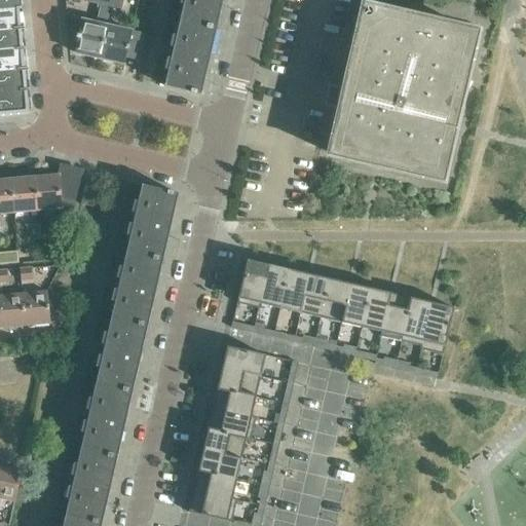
[(0,0),(0,9),(23,8),(23,7),(22,1),(23,1),(22,0),(0,0)]
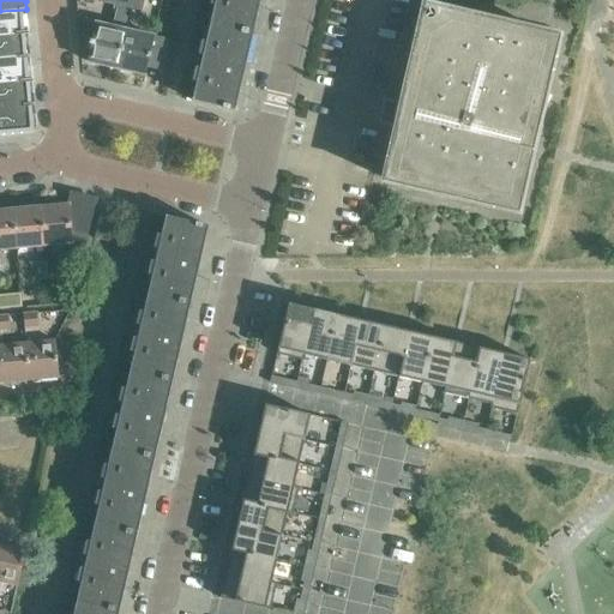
[(130,0),(130,7),(131,7),(142,10),(144,0),(130,0)]
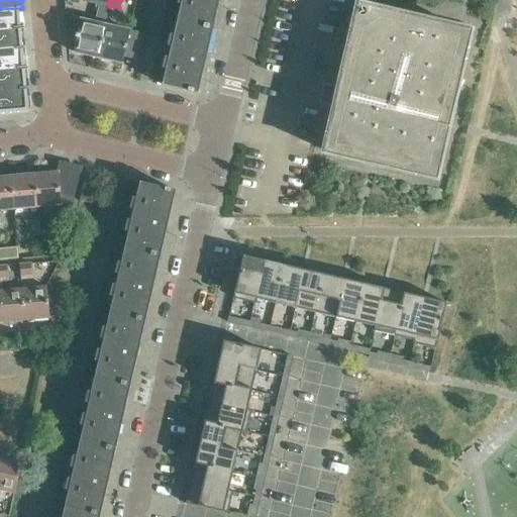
[(181,0),(176,21),(211,30),(218,0),(181,0)]
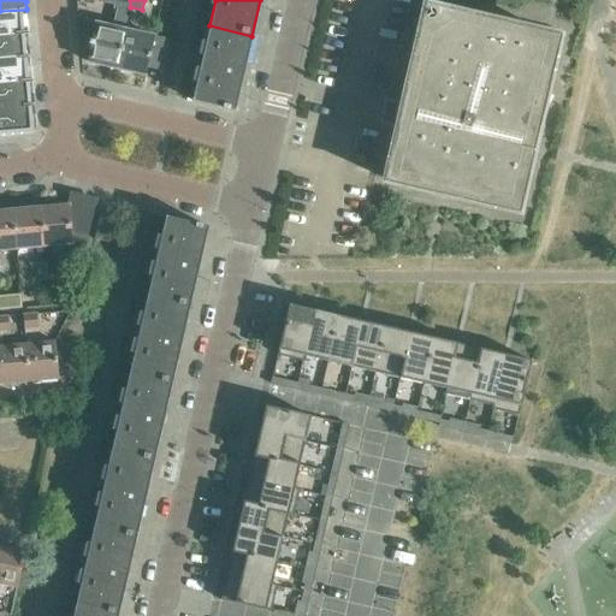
[(396,123),(395,125),(383,178),(521,209),(535,144),(537,144),(563,34),(422,1),(398,106),(388,104),(384,120),(396,123)]
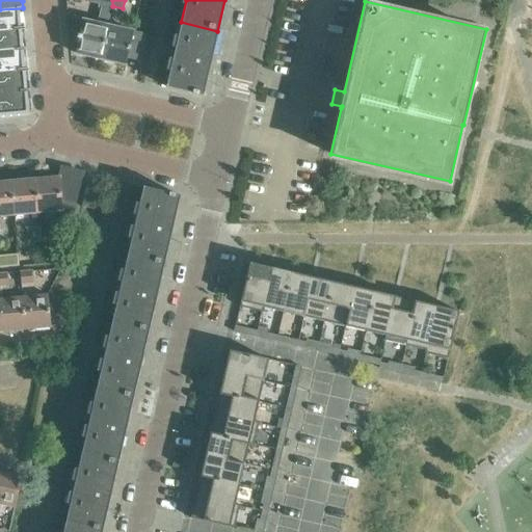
[(23,8),(0,9),(0,31),(25,29),(23,8)]
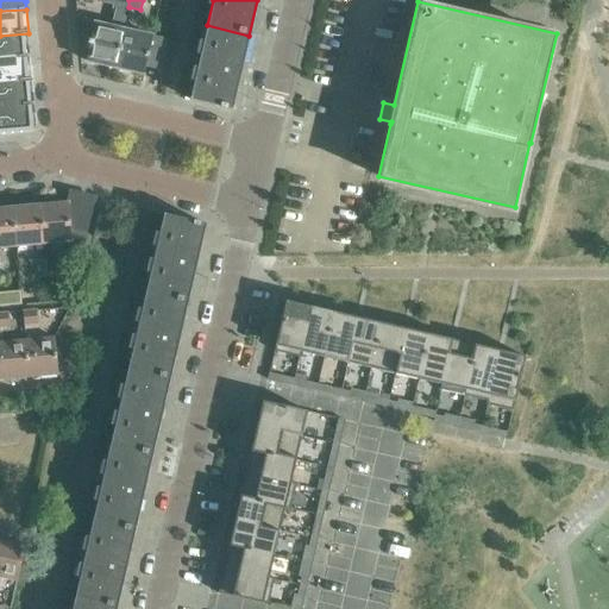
[(115,68),(124,29),(81,19),(83,38),(90,39),(86,61),(115,68)]
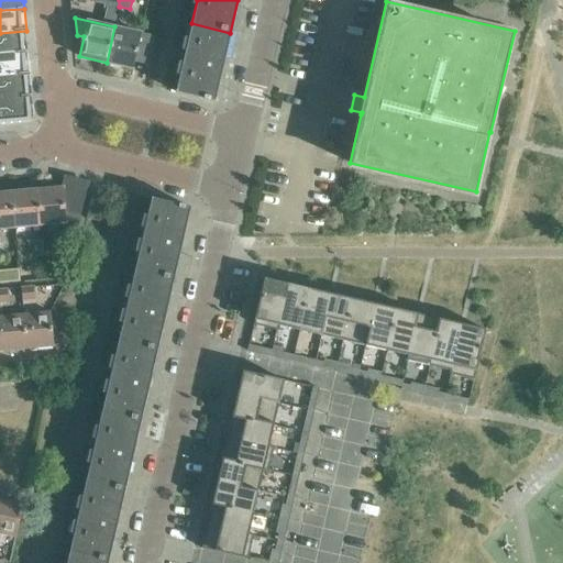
[(230,33),(191,23),(176,92),(214,101),(230,33)]
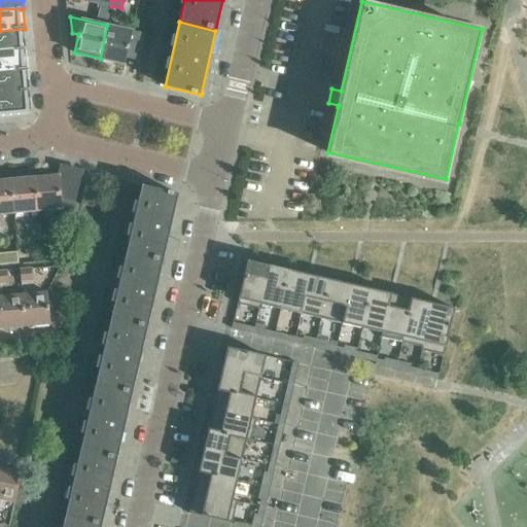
[(144,33),(107,25),(100,59),(125,64),(126,58),(138,61),(144,33)]
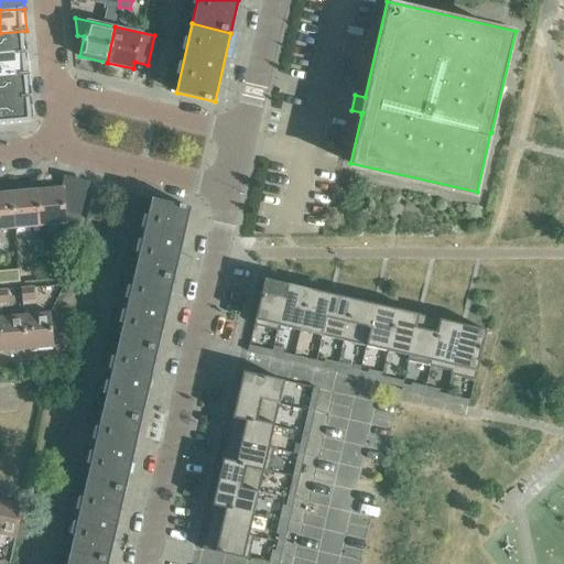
[(0,55),(29,53),(26,31),(0,33),(0,55)]
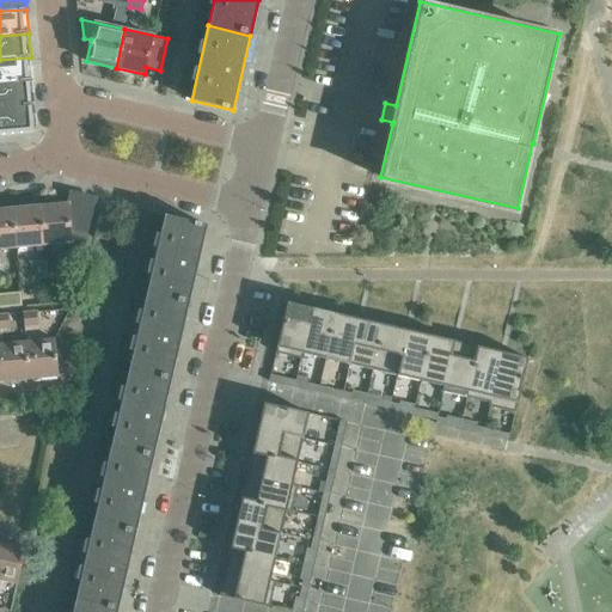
[(0,84),(32,81),(31,57),(0,60),(0,84)]
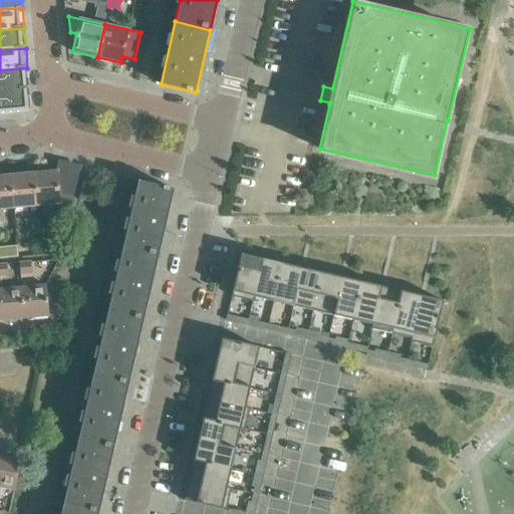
[(0,90),(29,88),(27,68),(0,70),(0,90)]
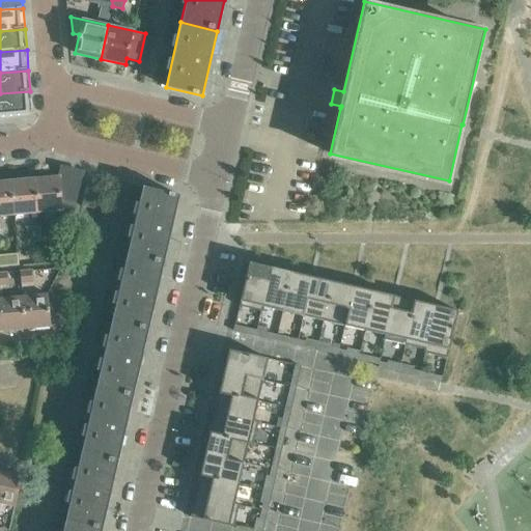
[(0,115),(32,113),(30,91),(0,93),(0,115)]
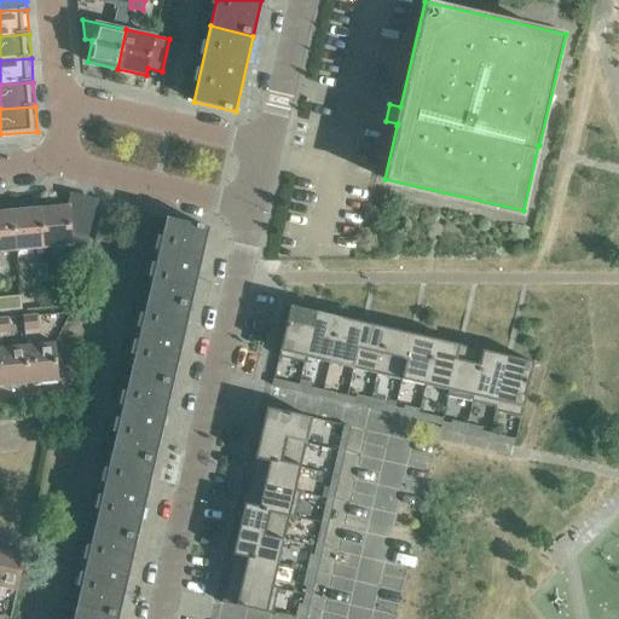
[(97,202),(70,196),(68,206),(73,246),(71,246),(71,252),(70,252),(73,268),(80,268),(97,202)]
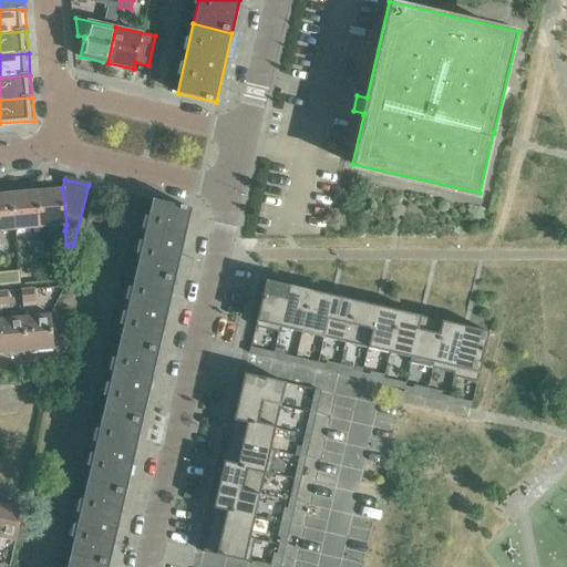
[(66,225),(62,188),(37,191),(41,227),(65,225),(66,225)]
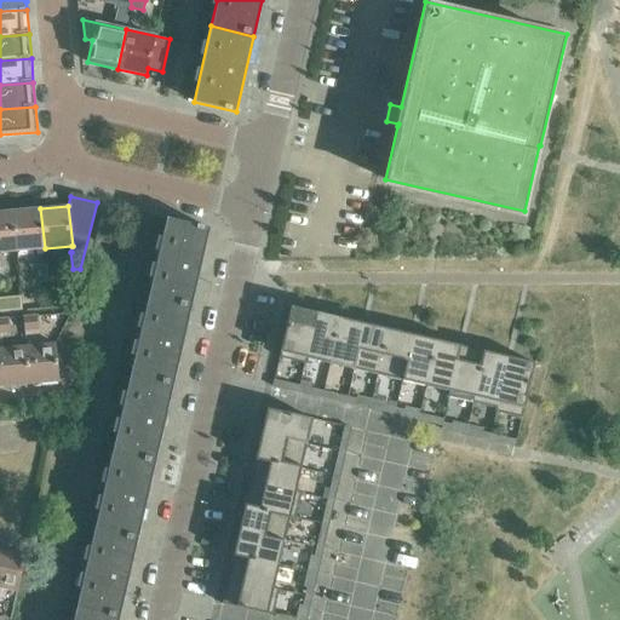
[(45,248),(40,208),(12,212),(16,251),(45,248)]
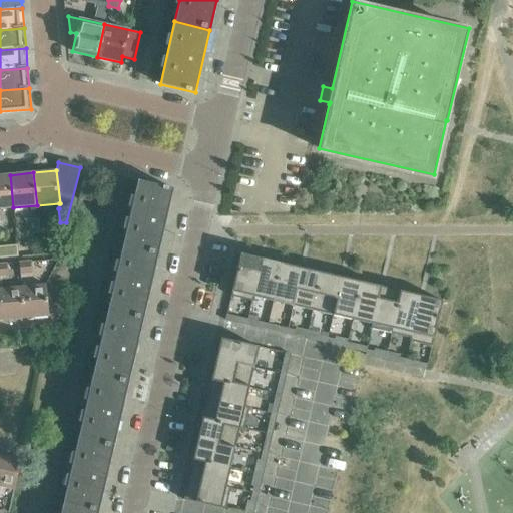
[(0,208),(13,207),(10,175),(0,175),(0,208)]
